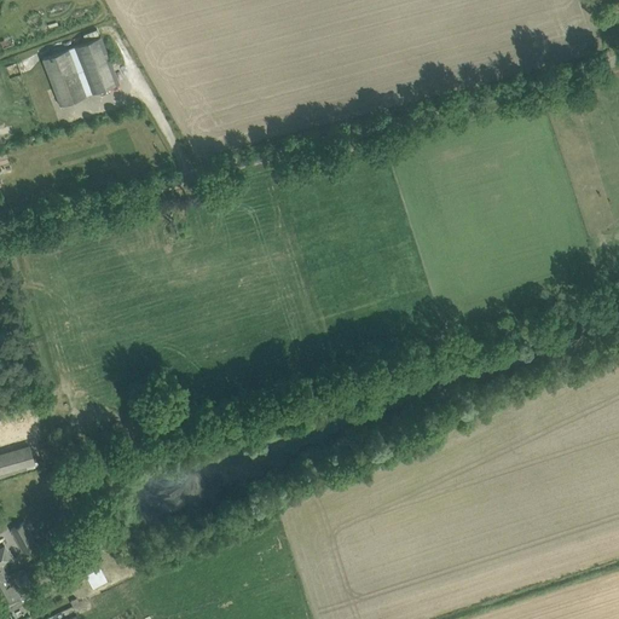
[(100,36),(41,59),(59,106),(119,84),(100,36)]
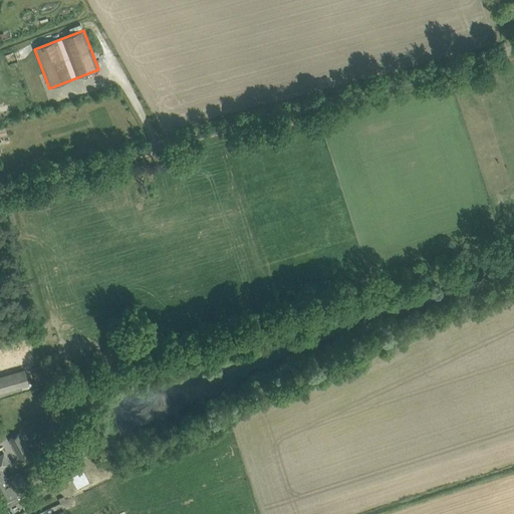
[(35,382),(28,383),(24,369),(0,376),(0,397),(31,389),(31,387),(58,379),(53,361),(31,367),(35,382)]
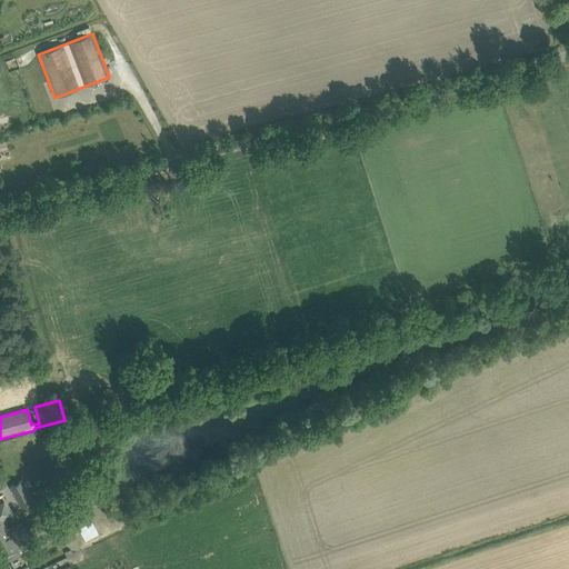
[(9,487),(11,491),(18,505),(20,508),(33,500),(22,479),(9,487)]
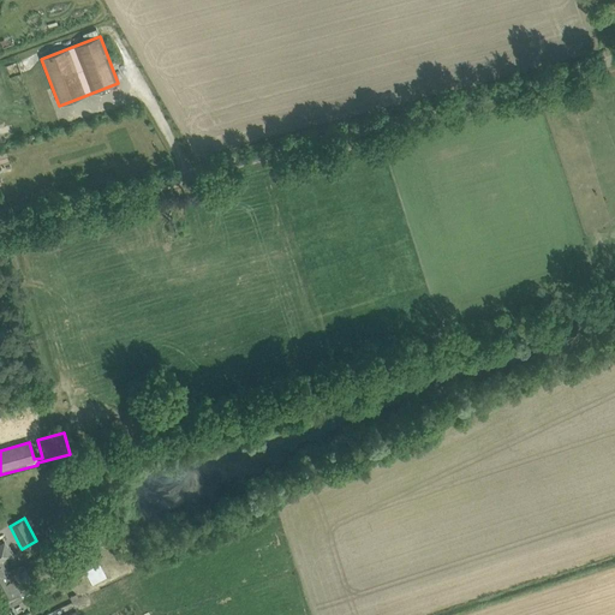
[(0,543),(0,574),(9,569),(4,561),(13,556),(5,541),(0,543)]
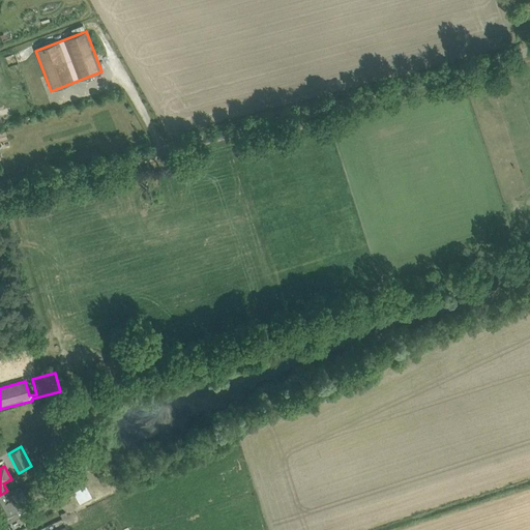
[(7,491),(0,495),(0,512),(4,520),(12,514),(18,512),(13,504),(17,503),(18,505),(20,505),(28,501),(22,489),(21,490),(19,486),(9,490),(7,491)]
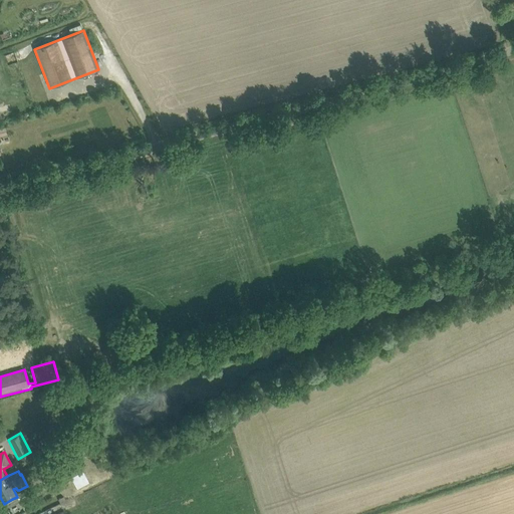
All buildings are outlined.
